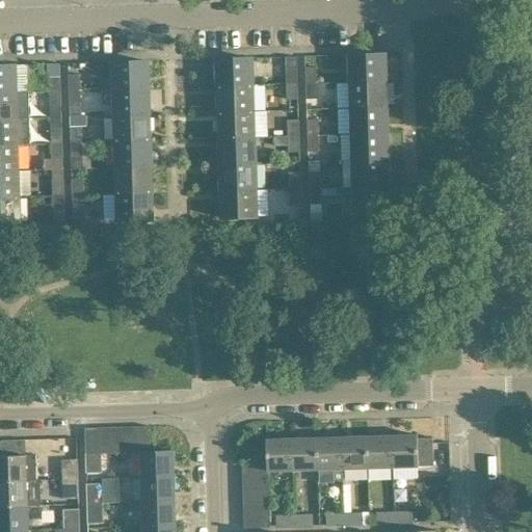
[(384,81),(383,54),(350,55),(351,82),(384,81)]
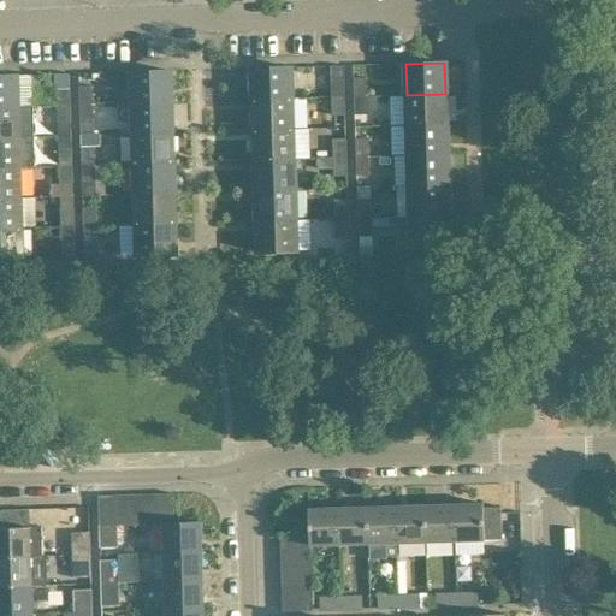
[(291,99),(290,67),(253,69),(253,100),(291,99)]
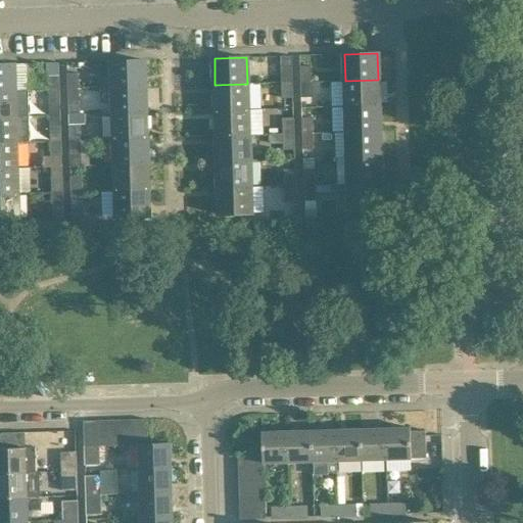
[(46,59),(46,73),(59,72),(59,58),(46,59)]
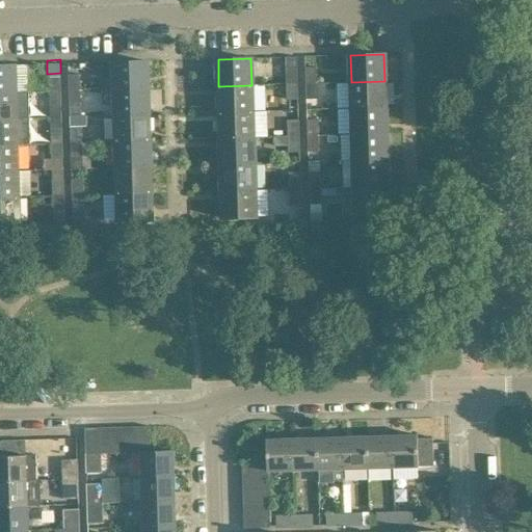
[(148,88),(148,61),(114,62),(115,89),(148,88)]
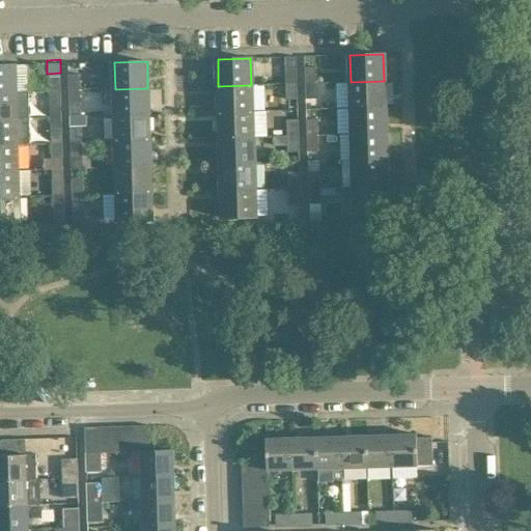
[(0,92),(16,92),(15,65),(0,65),(0,92)]
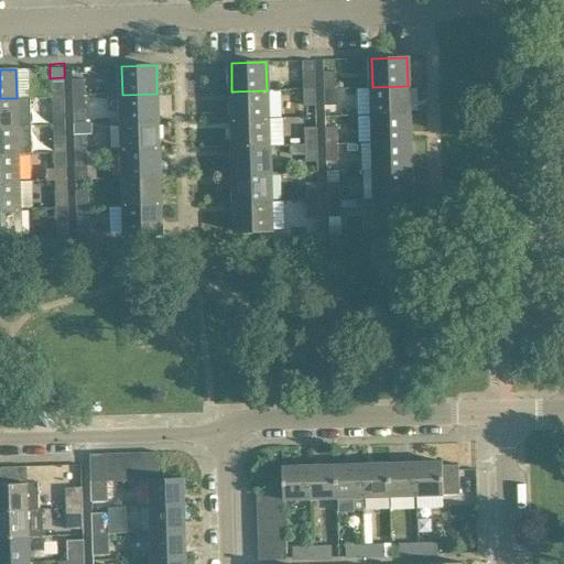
[(337,88),(336,72),(324,72),(325,89),(337,88)]
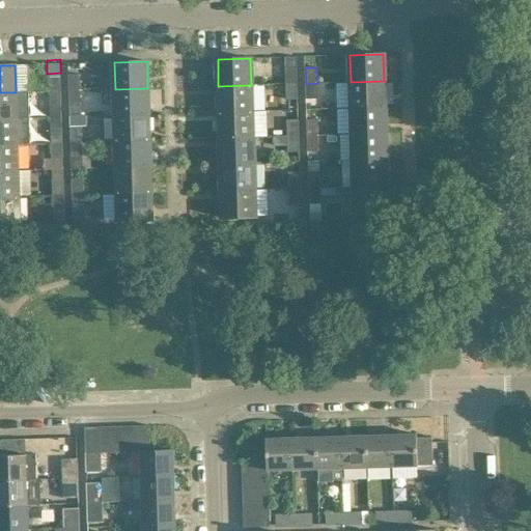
[(286,68),(286,84),(297,84),(297,68),(286,68)]
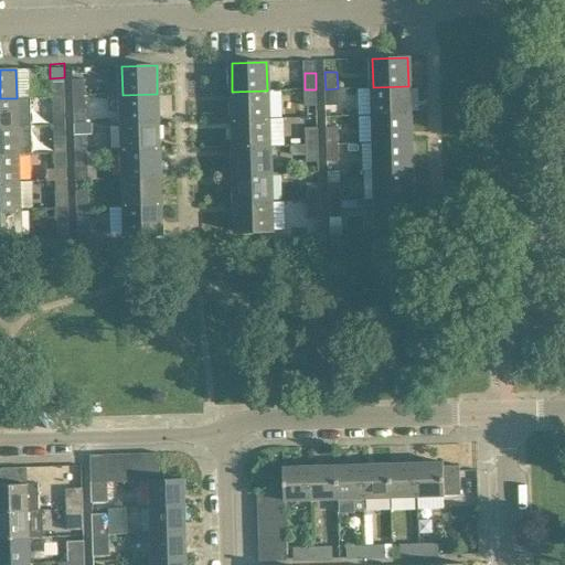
[(53,81),(53,97),(64,96),(64,80),(53,81)]
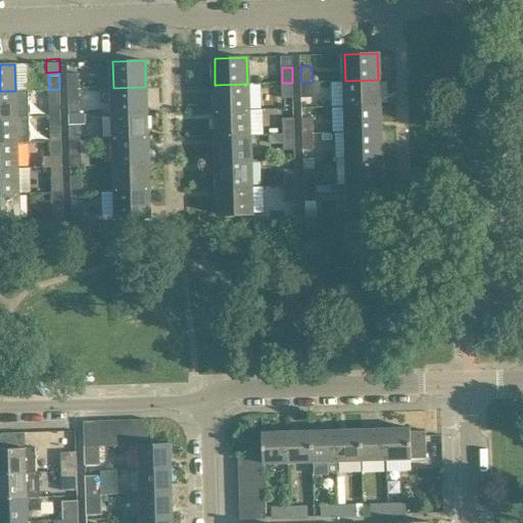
[(67,74),(67,87),(67,89),(78,89),(78,74),(67,74)]
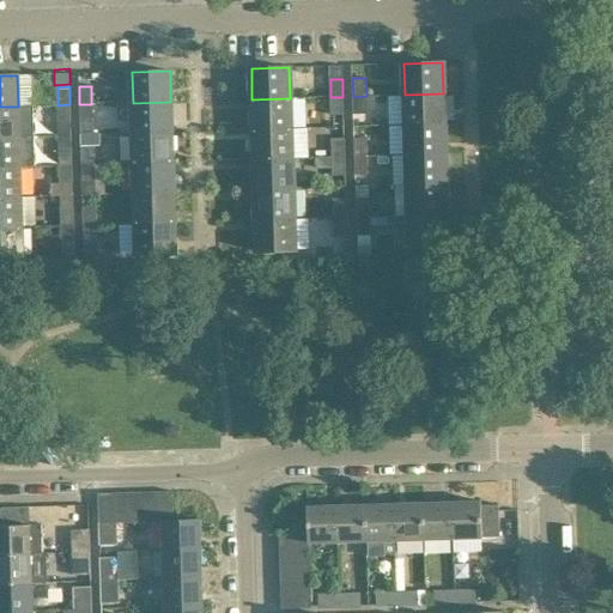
[(443,123),(443,93),(405,95),(406,125),(443,123)]
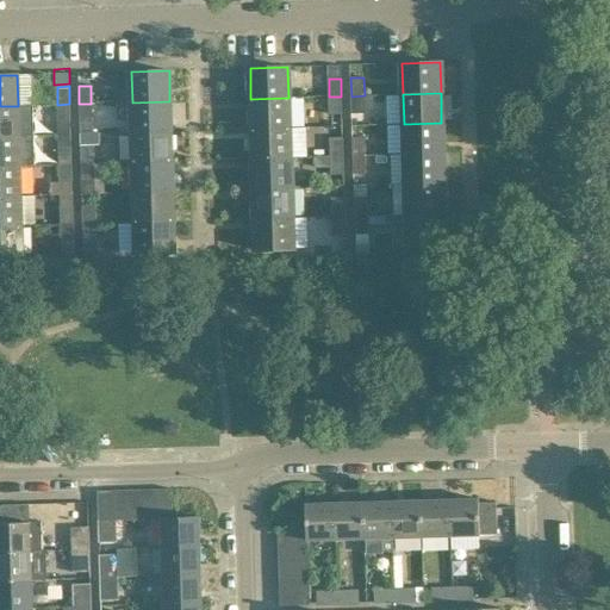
[(365,113),(365,95),(352,97),(352,114),(365,113)]
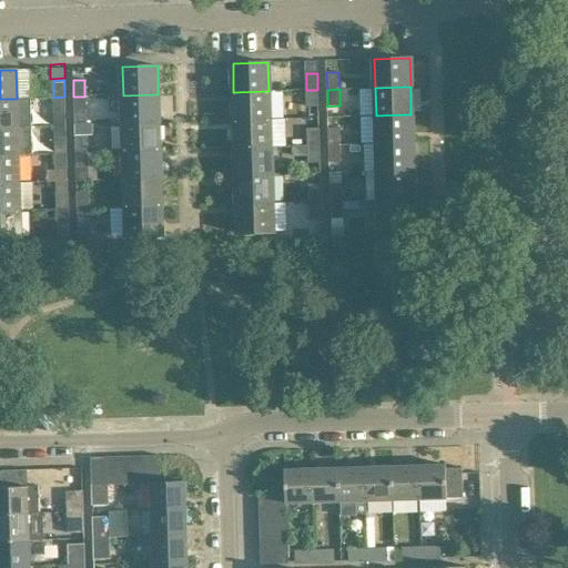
[(317,107),(317,90),(306,90),(306,107),(317,107)]
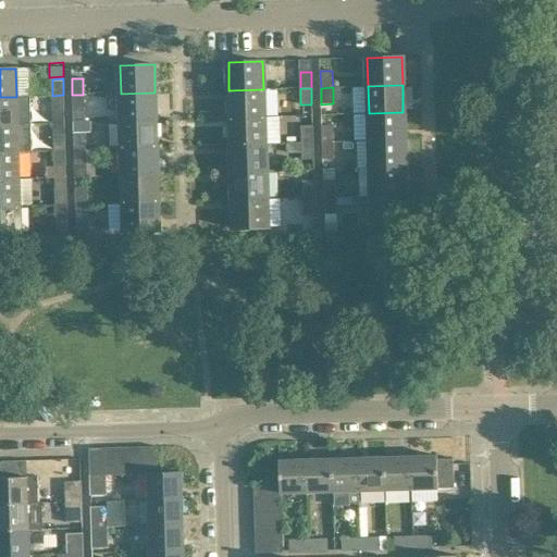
[(264,116),(263,89),(229,90),(230,118),(264,116)]
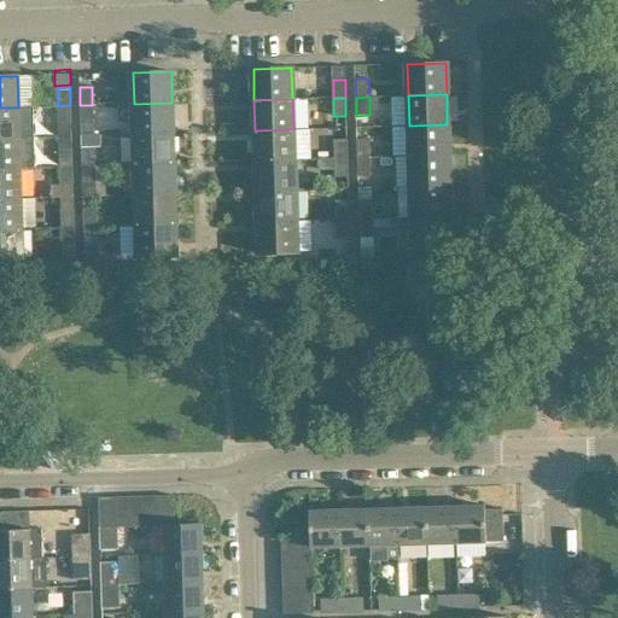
[(173,133),(172,103),(134,104),(134,134),(173,133)]
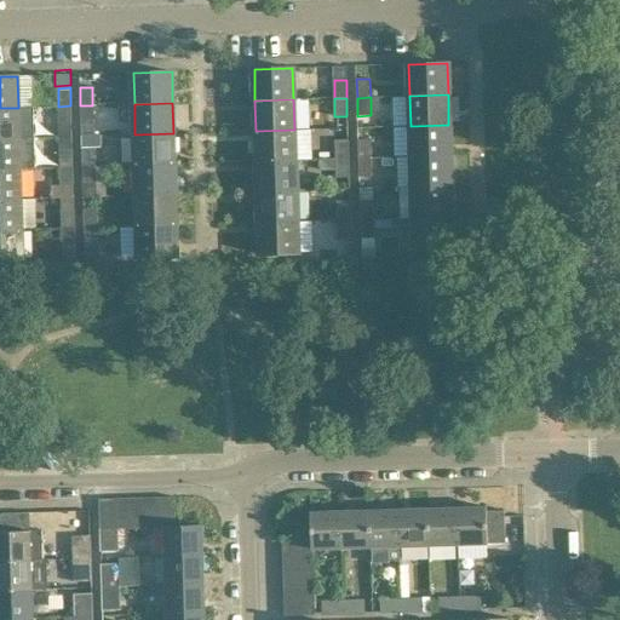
[(72,125),(70,105),(58,107),(59,125),(72,125)]
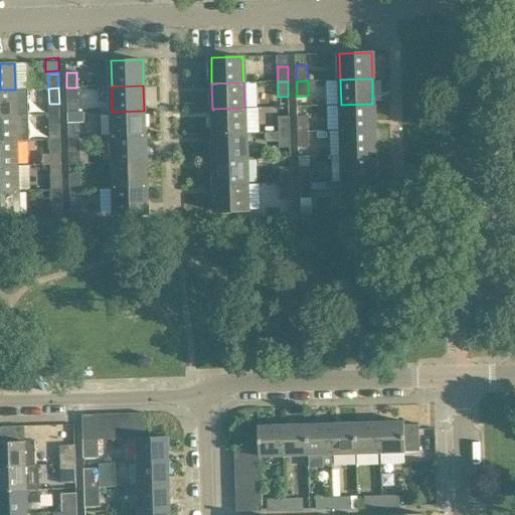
[(77,103),(76,88),(66,88),(67,103),(77,103)]
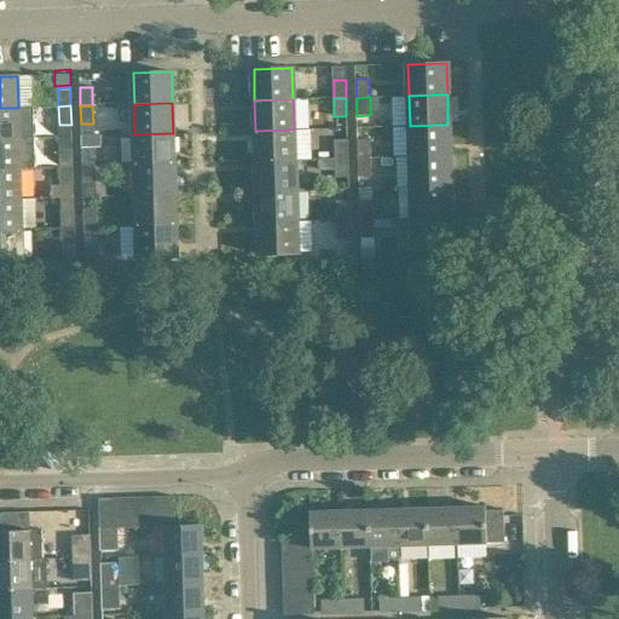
[(33,106),(18,108),(0,108),(0,138),(18,138),(33,138),(33,106)]
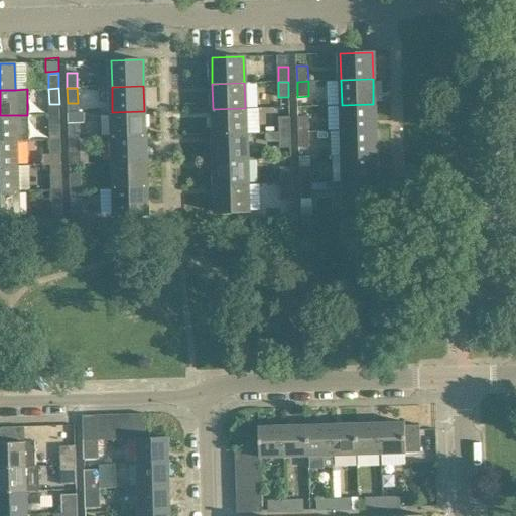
[(374,129),(373,104),(342,105),(342,130),(374,129)]
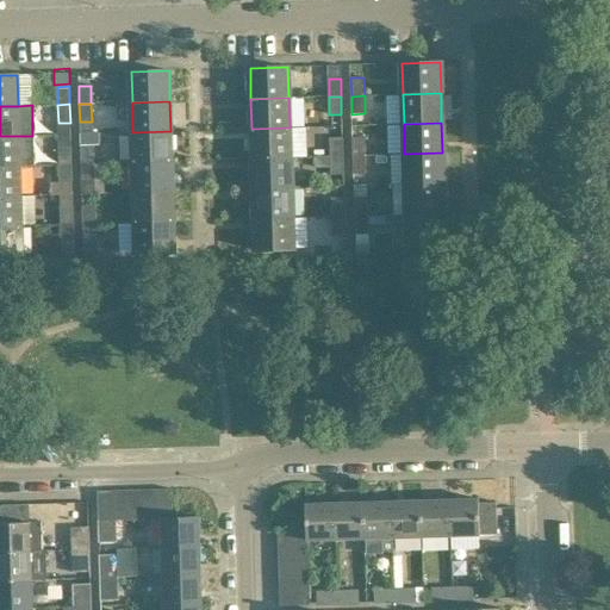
[(305,126),(290,128),(251,129),(253,159),(291,157),(306,157),(305,126)]
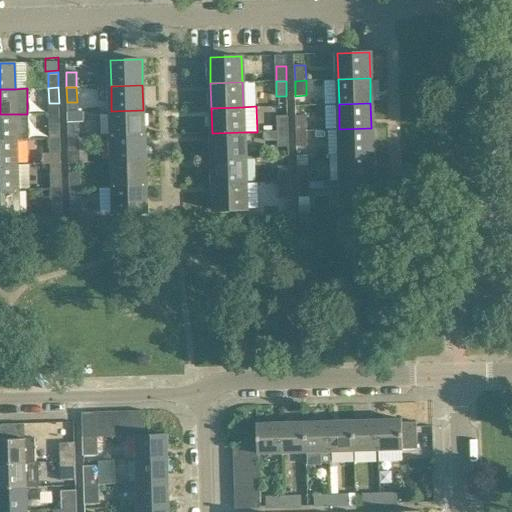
[(144,135),(143,110),(111,111),(112,136),(144,135)]
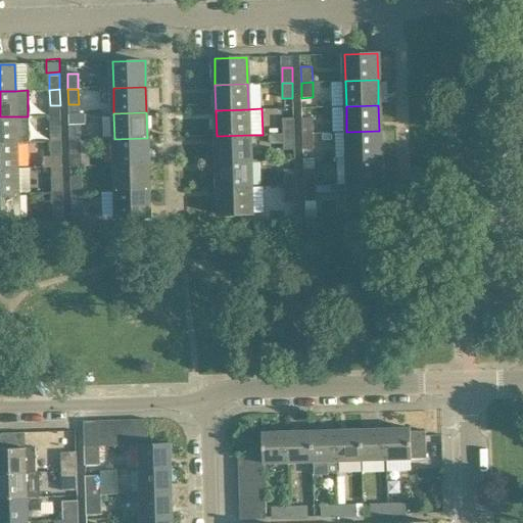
[(0,142),(16,142),(29,142),(28,116),(15,116),(0,116),(0,142)]
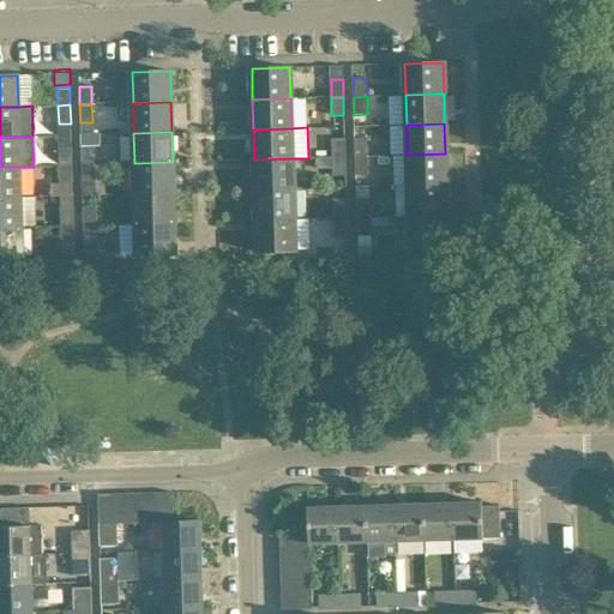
[(355,139),(355,156),(368,156),(368,138),(355,139)]
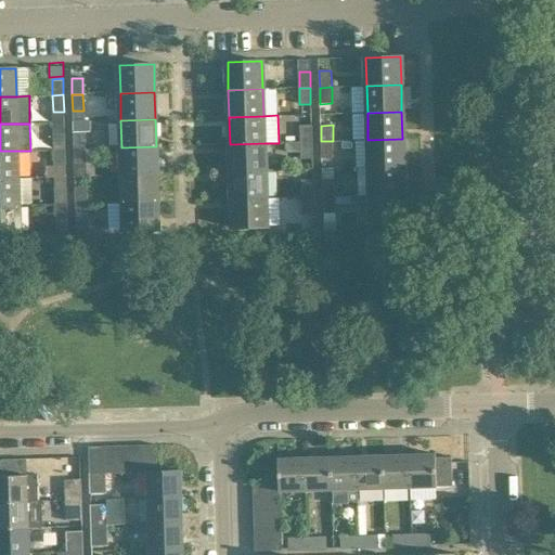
[(311,126),(299,126),(300,142),(311,142),(311,126)]
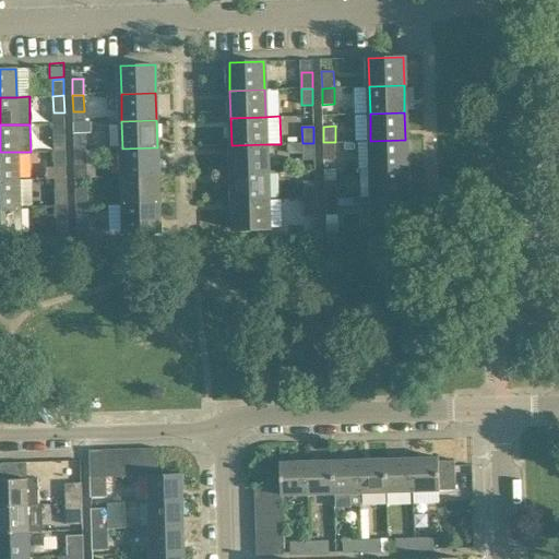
[(52,134),(54,151),(66,150),(64,133),(52,134)]
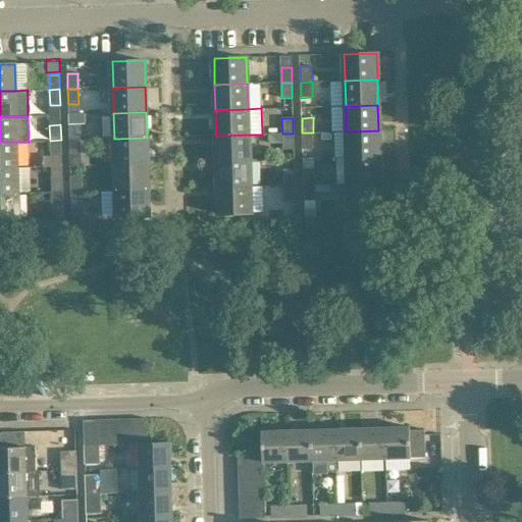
[(80,124),(68,124),(69,140),(80,140),(80,124)]
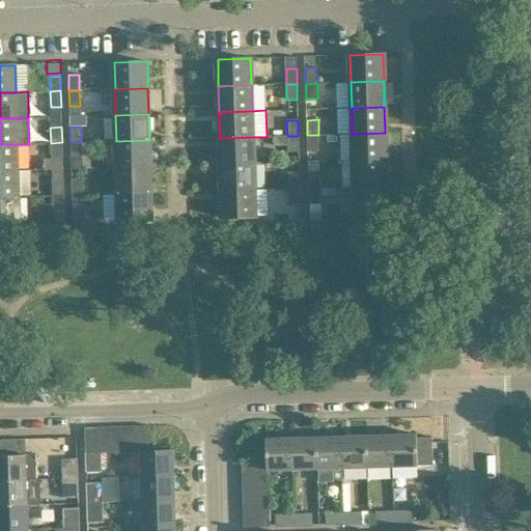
[(386,160),(385,133),(352,134),(353,161),(386,160)]
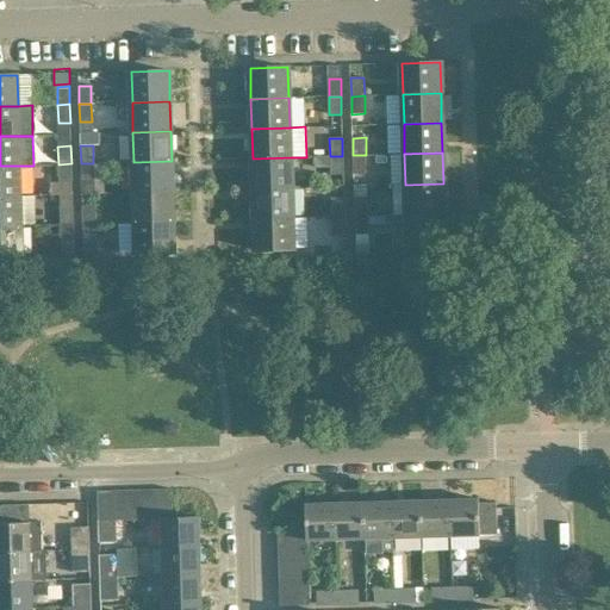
[(367,174),(366,155),(353,155),(354,174),(367,174)]
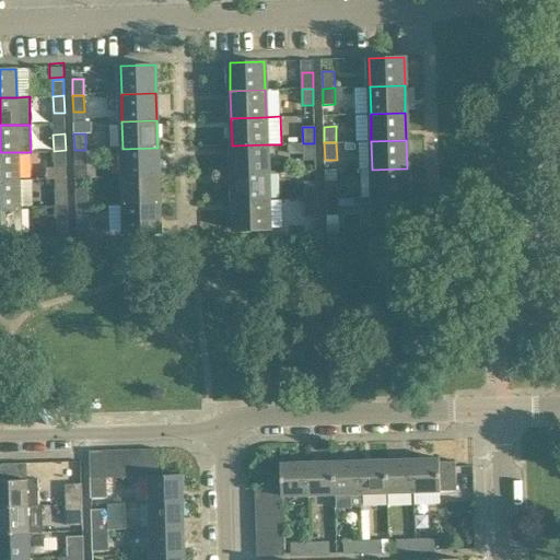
[(315,160),(314,143),(303,143),(303,160),(315,160)]
